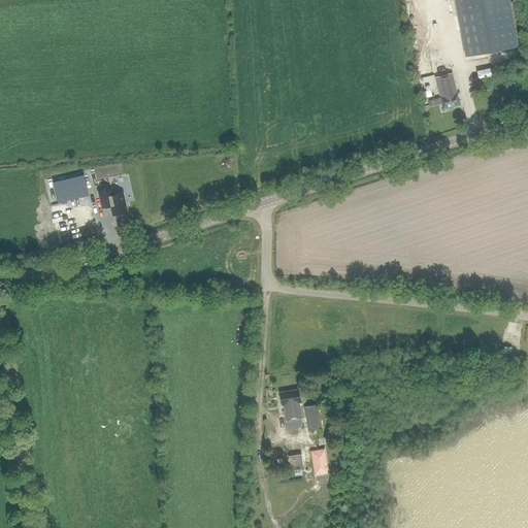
[(429,30),(424,0),(409,0),(415,32),(429,30)]
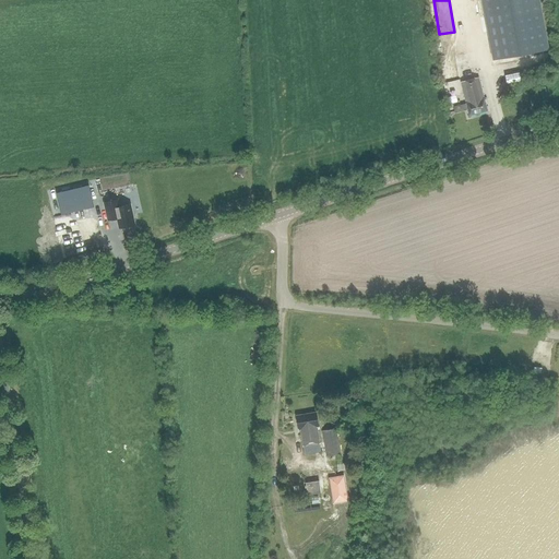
[(486,45),(477,0),(459,0),(465,36),(459,38),(460,49),(486,45)]
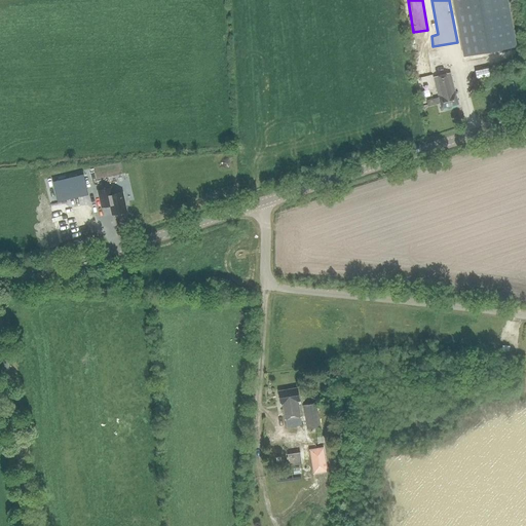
[(452,0),(463,57),(517,46),(508,0),(452,0)]
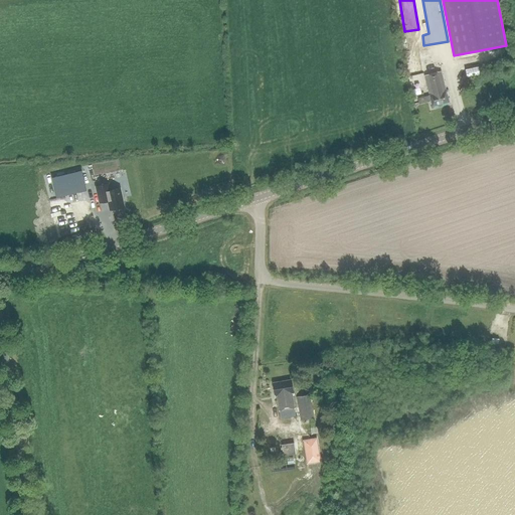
[(479,65),(465,69),(467,78),(481,75),(479,65)]
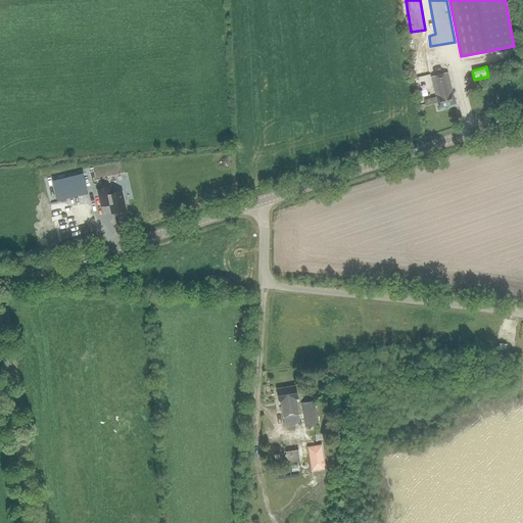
[(439,108),(456,104),(447,73),(431,77),(436,97),(425,100),(426,105),(437,103),(439,108)]
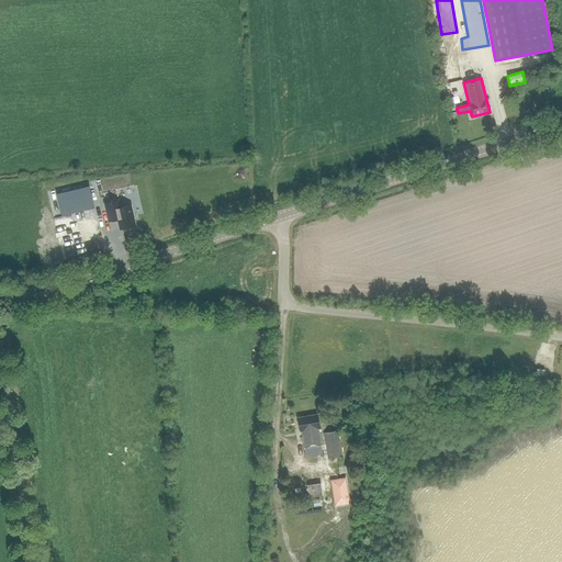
[(89,187),(57,194),(62,214),(93,206),(89,187)]
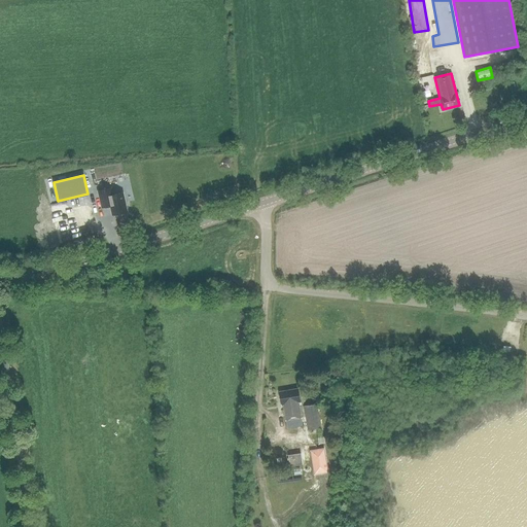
[(111,189),(100,192),(105,209),(113,206),(116,215),(129,211),(124,192),(113,196),(111,189)]
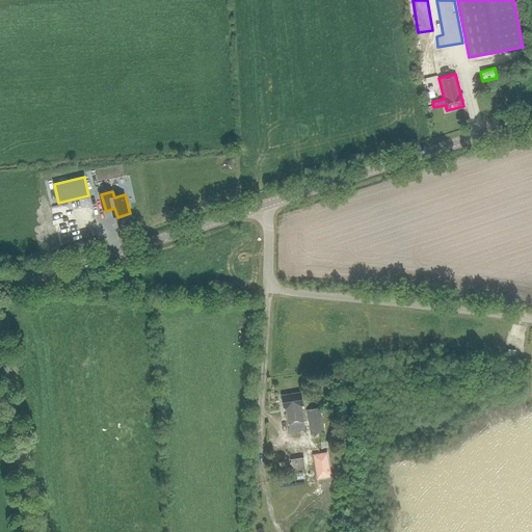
[(301,406),(303,406),(303,405),(302,405),(300,393),(282,396),(284,408),(284,409),(286,408),(288,425),(304,422),(301,406)]
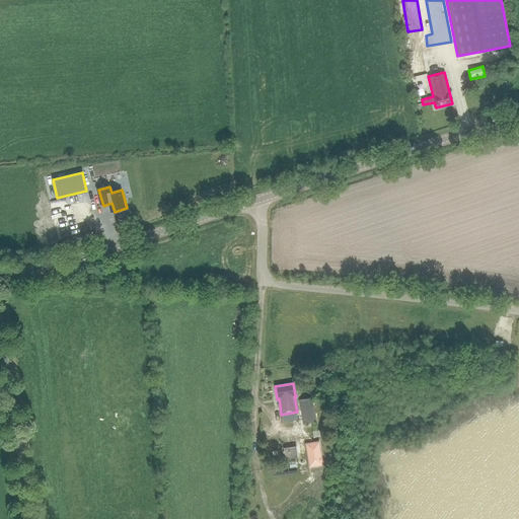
[(312,398),(299,400),(302,424),(316,422),(312,398)]
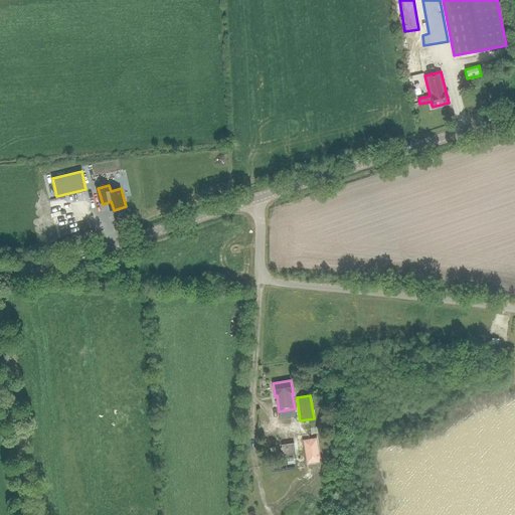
[(296,454),(294,443),(282,445),(284,456),(296,454)]
